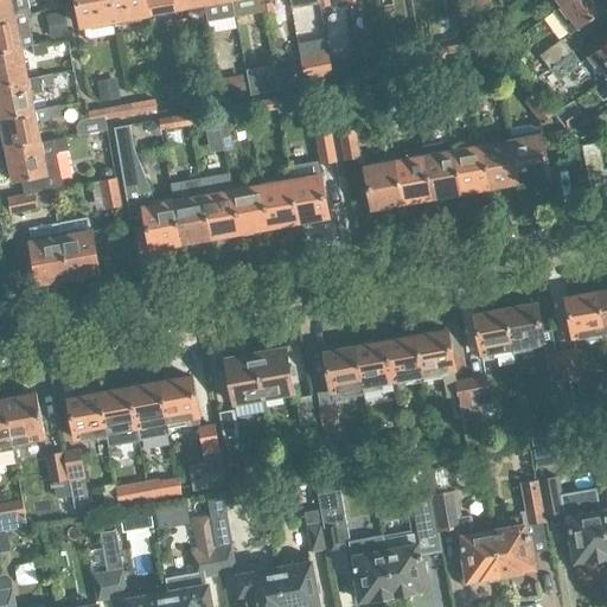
[(0,0),(0,18),(16,16),(20,14),(31,12),(29,0),(42,0),(44,11),(63,6),(61,0),(0,0)]
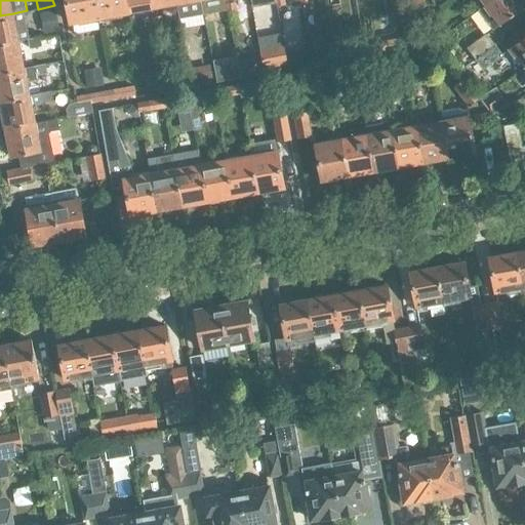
[(68,0),(72,23),(129,12),(126,0),(68,0)]
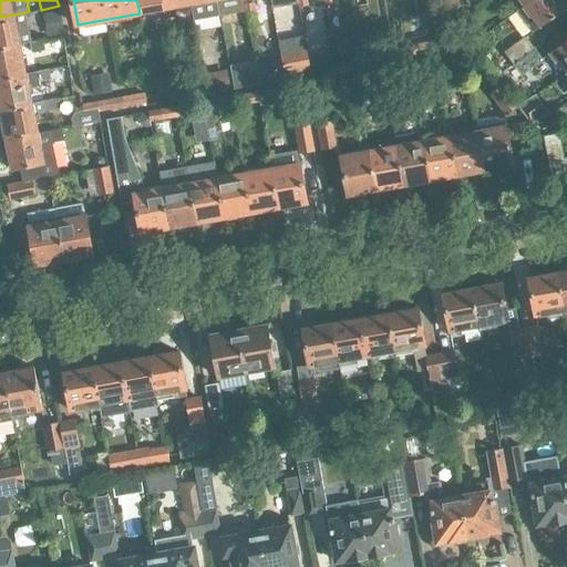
[(163,0),(136,0),(140,13),(165,9),(163,0)]
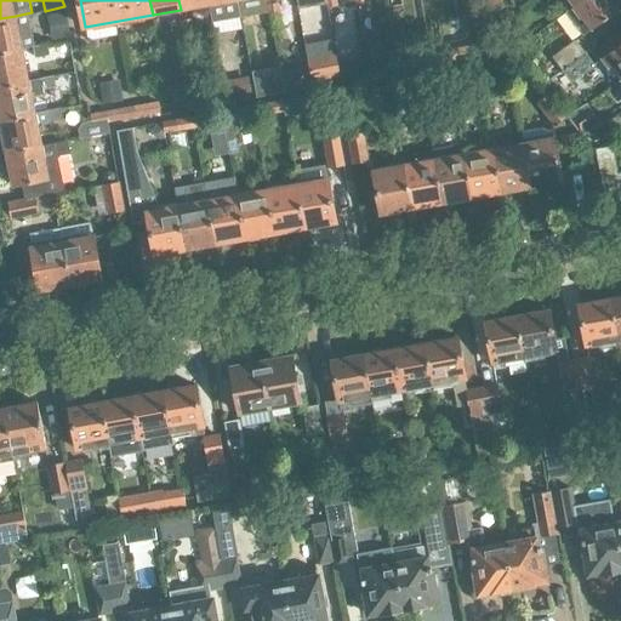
[(208,0),(209,4),(210,4),(212,22),(240,16),(240,10),(238,0),(208,0)]
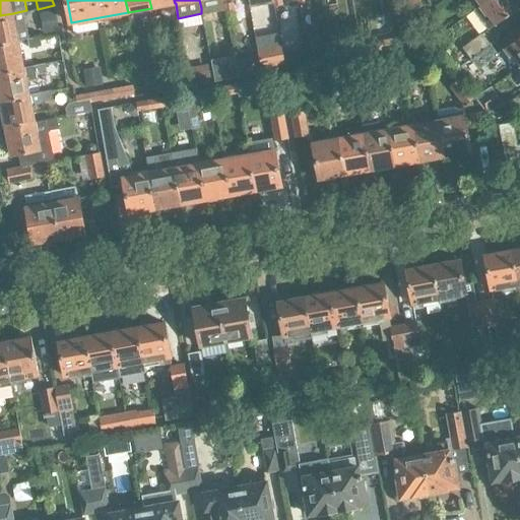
[(199,0),(201,8),(201,13),(225,9),(223,0),(199,0)]
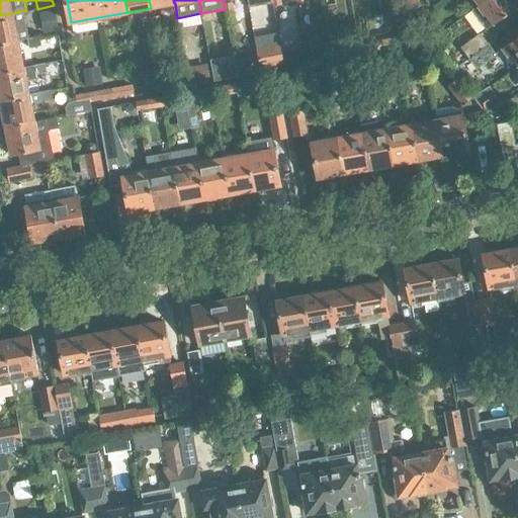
[(416,0),(405,0),(413,11),(421,5),(416,0)]
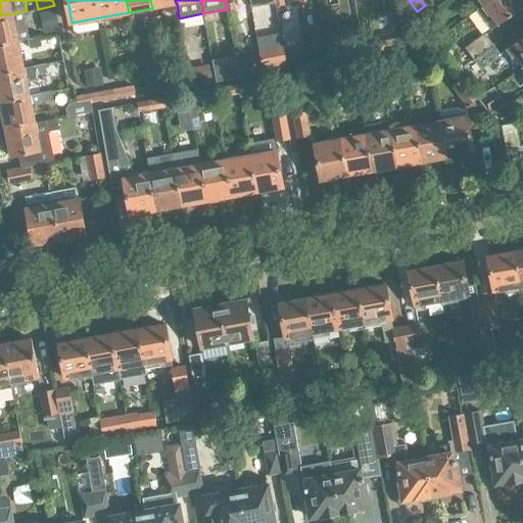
[(486,0),(482,4),(475,9),(490,30),(522,7),(516,0),(486,0)]
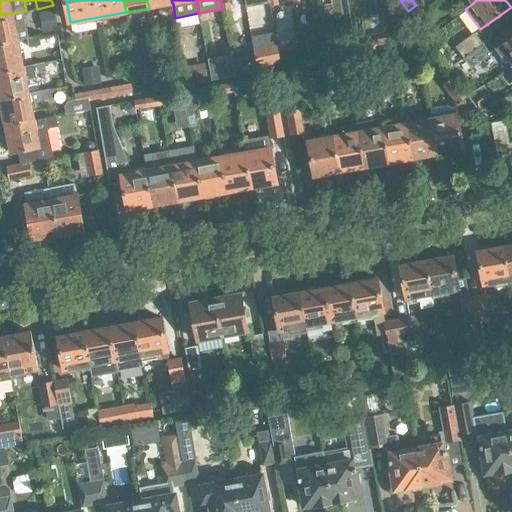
[(229,2),(221,4),(223,15),(231,13),(229,2)]
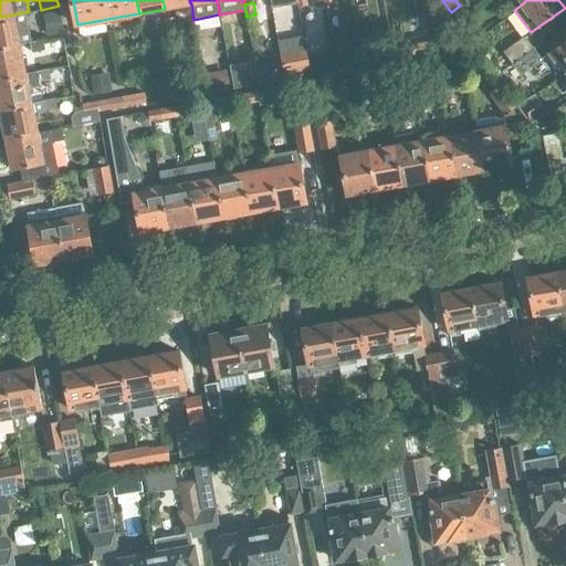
[(439,6),(430,7),(435,34),(436,40),(438,51),(470,44),(462,34),(439,6)]
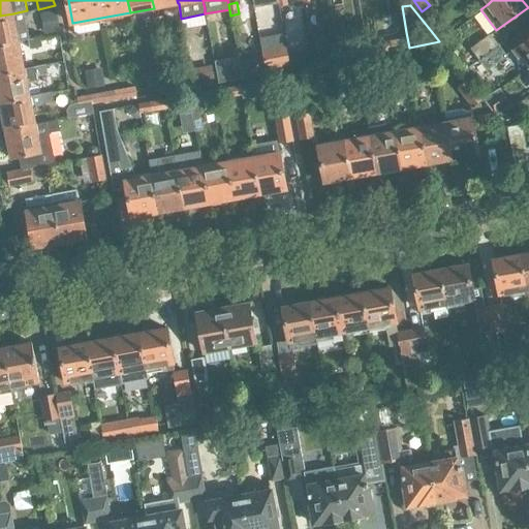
[(13,13),(0,16),(0,43),(19,39),(16,22),(13,13)]
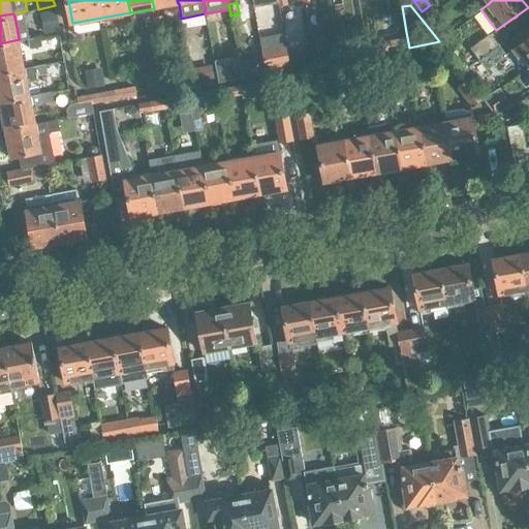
[(163,16),(155,18),(157,28),(165,27),(163,16)]
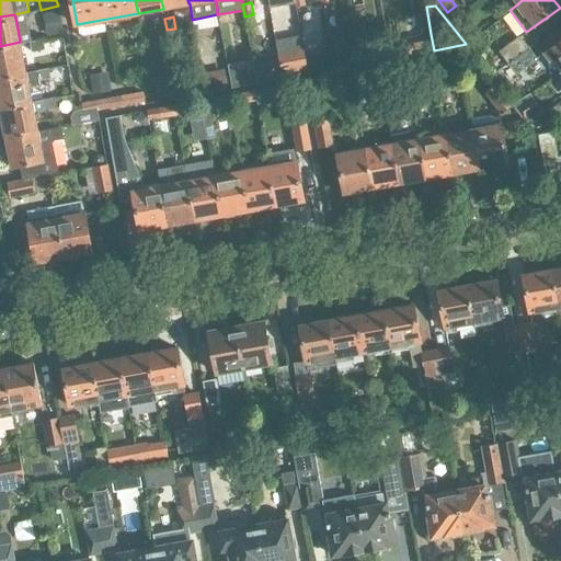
[(472,29),(464,34),(470,44),(479,37),(472,29)]
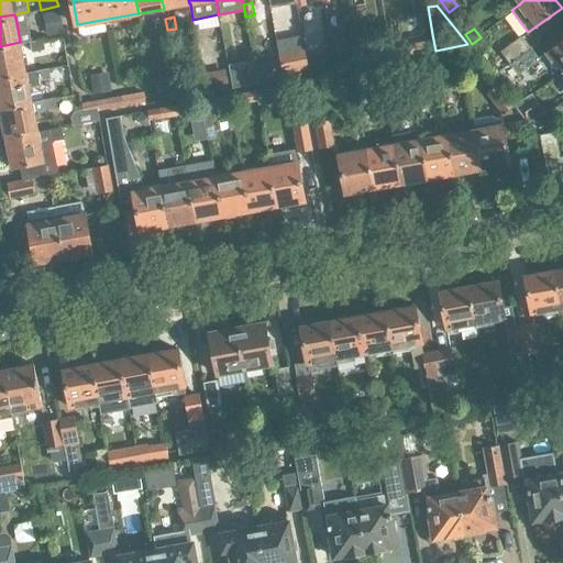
[(521,37),(500,53),(509,65),(530,48),(521,37)]
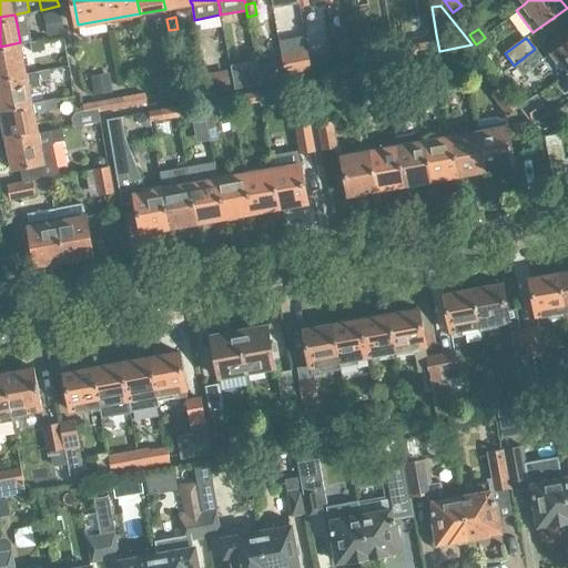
[(44,39),(30,41),(32,52),(46,50),(44,39)]
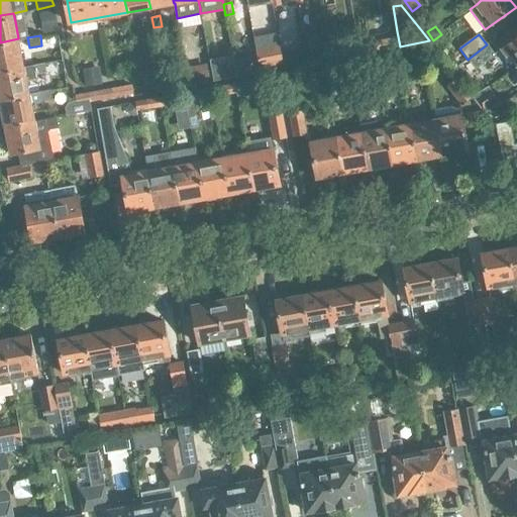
[(398,36),(389,38),(391,48),(397,46),(400,46),(398,36)]
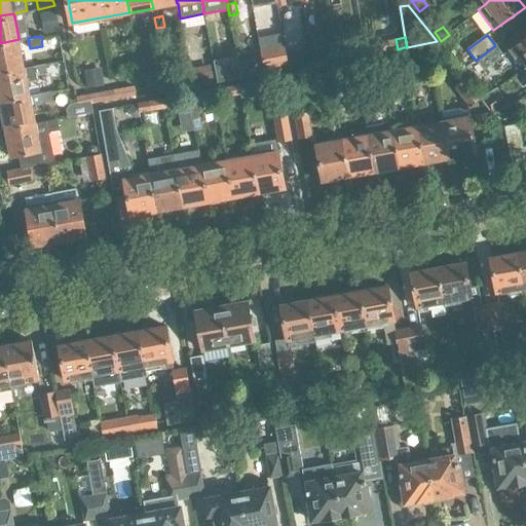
[(525,37),(511,49),(525,69),(525,68),(525,37)]
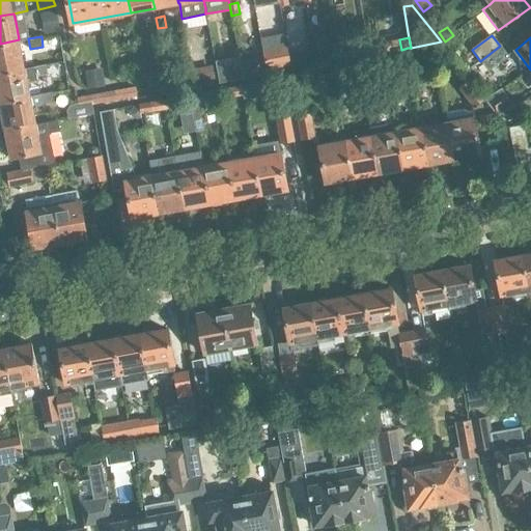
[(19,39),(0,44),(0,72),(25,66),(19,39)]
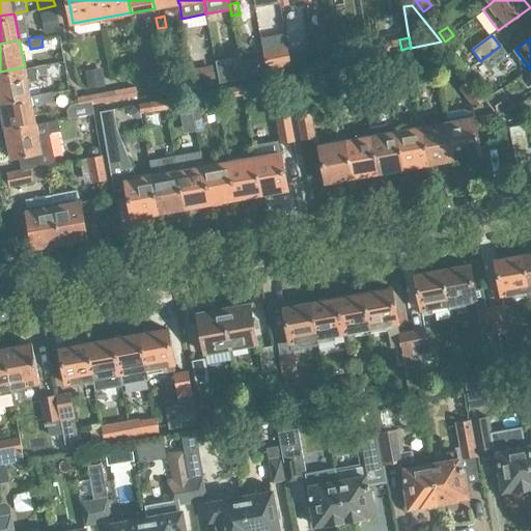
[(397,39),(390,40),(391,51),(399,50),(401,50),(399,39),(397,39)]
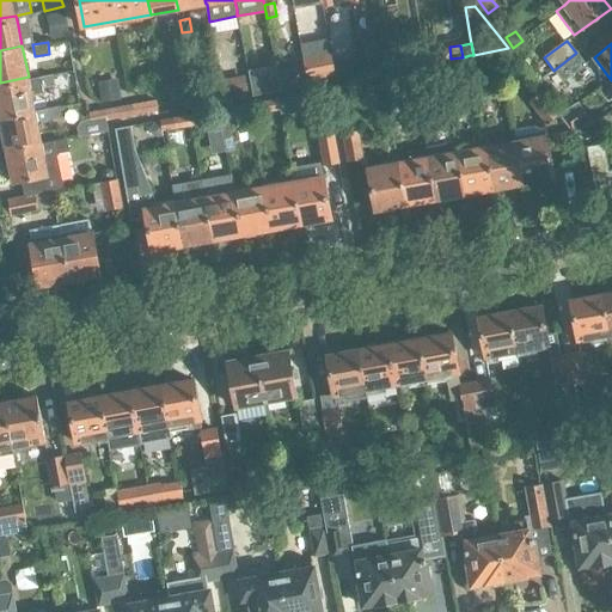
[(445,48),(438,49),(440,61),(447,60),(451,59),(450,47),(445,48)]
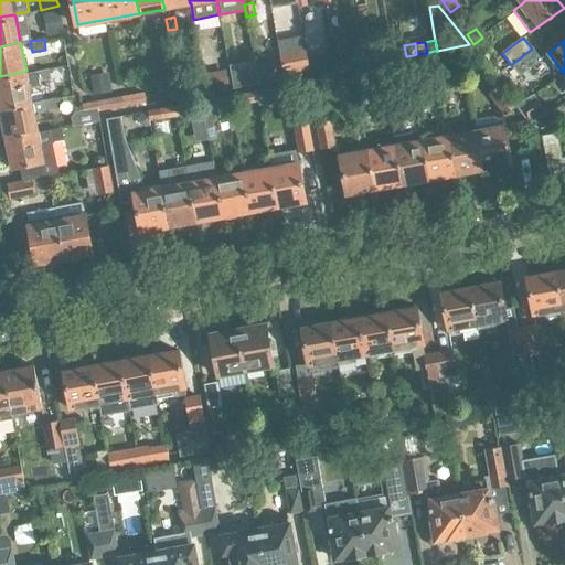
[(398,46),(394,48),(396,59),(400,57),(406,56),(404,45),(398,46)]
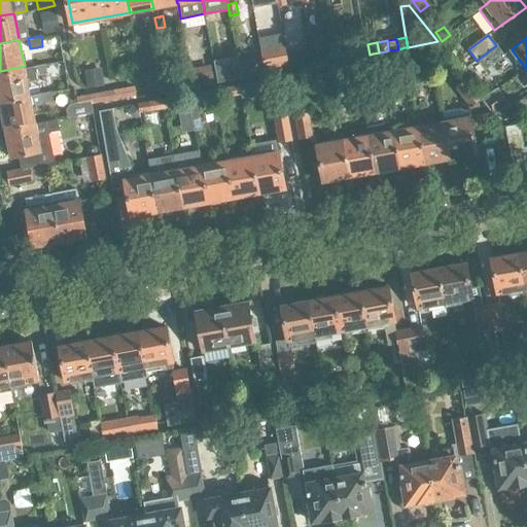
[(359,45),(357,46),(359,56),(361,56),(370,55),(367,44),(359,45)]
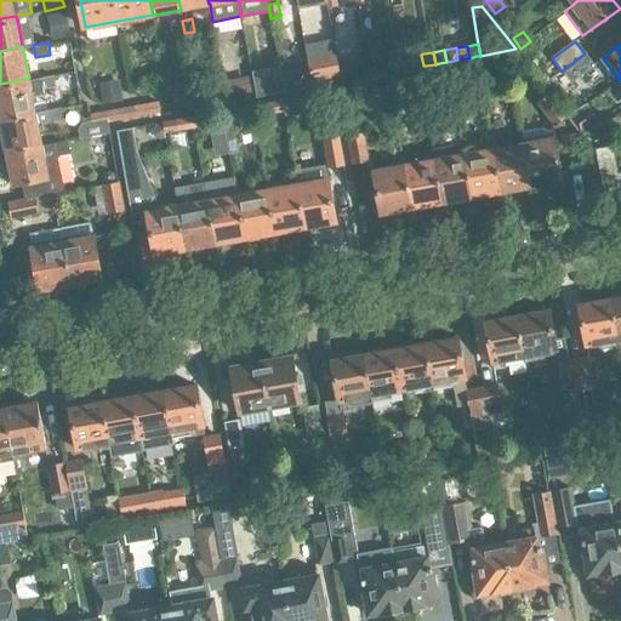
[(336,53),(307,58),(312,80),(313,80),(341,75),(336,53)]
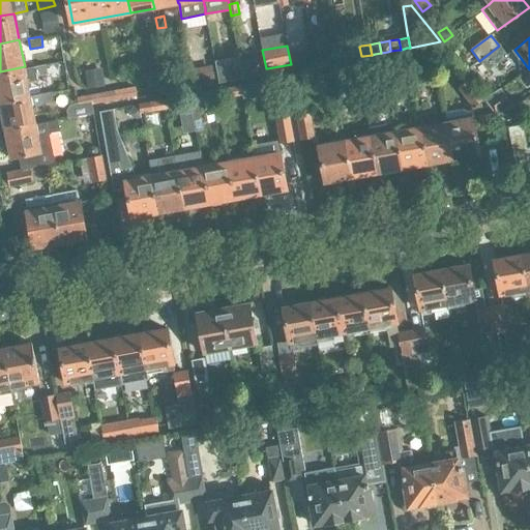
[(499,46),(479,61),(488,72),(507,57),(499,46)]
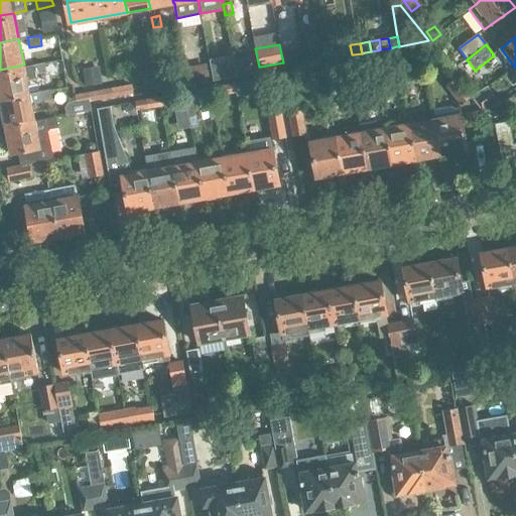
[(350,45),(341,46),(343,56),(352,54),(350,45)]
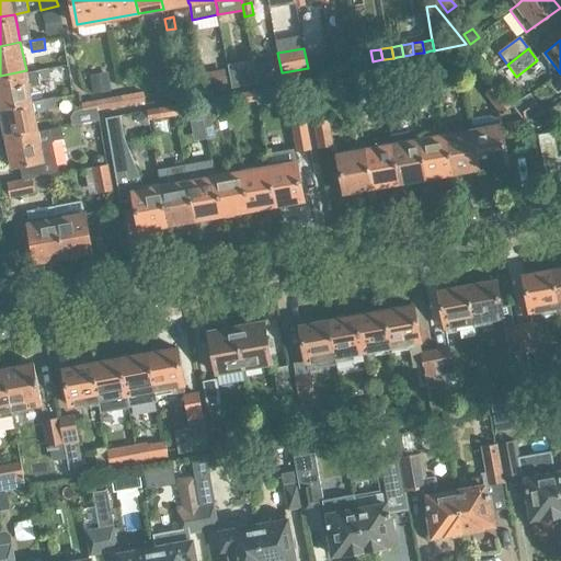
[(331,52),(320,54),(322,65),(333,64),(331,52)]
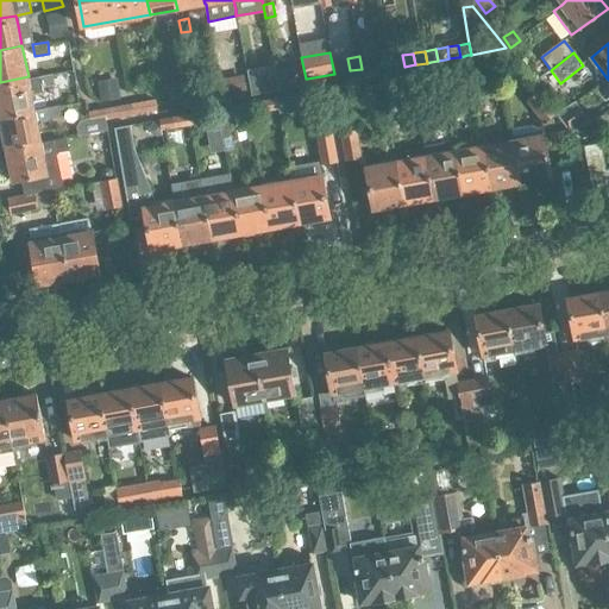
[(500,58),(484,61),(487,73),(501,69),(500,58)]
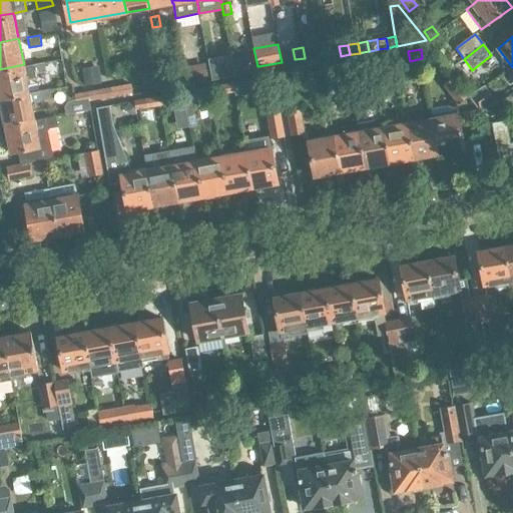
[(395,54),(383,56),(383,58),(384,65),(397,63),(395,54)]
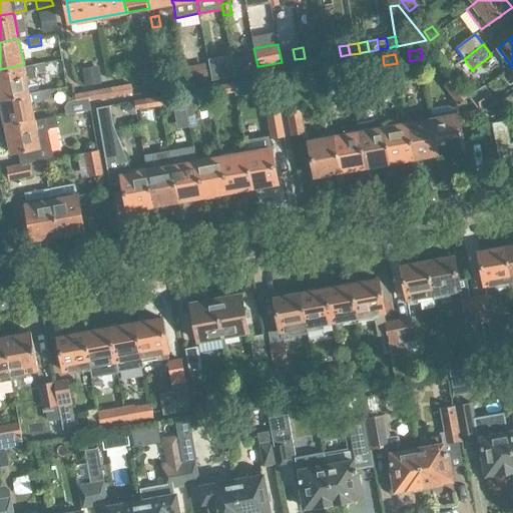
[(239,58),(231,60),(234,76),(239,76),(249,74),(246,57),(239,58)]
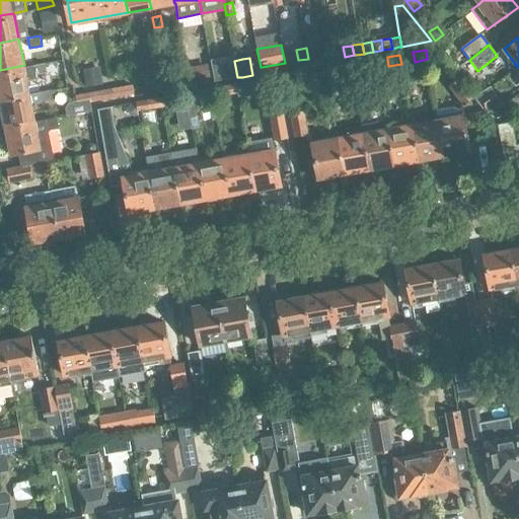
[(387,59),(376,61),(378,72),(389,70),(388,66),(387,59)]
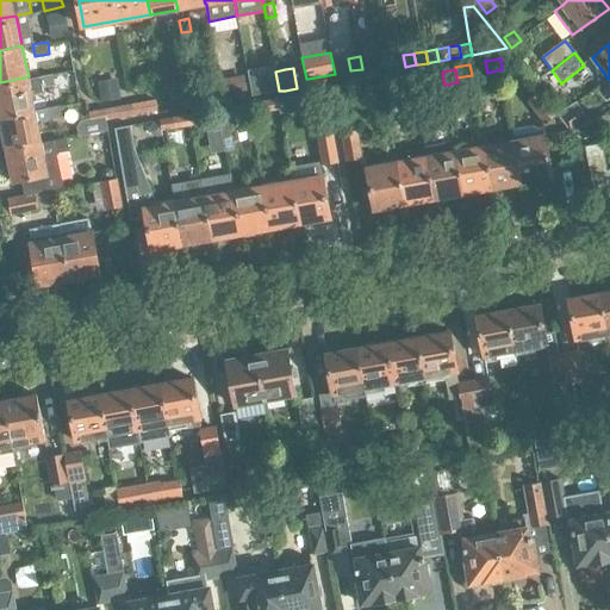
[(425,70),(410,74),(412,86),(428,82),(425,70)]
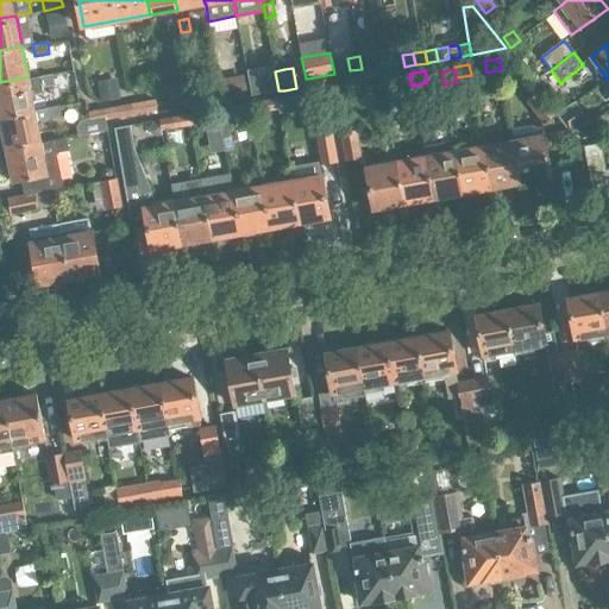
[(29,76),(0,82),(0,115),(36,110),(32,92),(44,89),(43,86),(55,82),(52,71),(29,76)]
